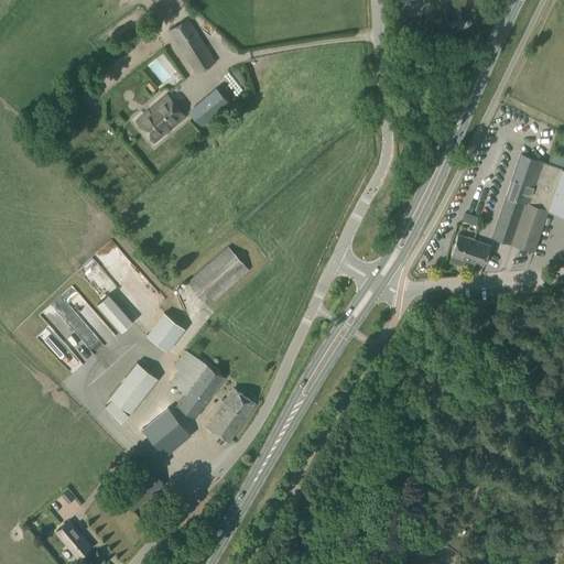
[(126,26),(133,23),(130,15),(122,19),(126,26)]
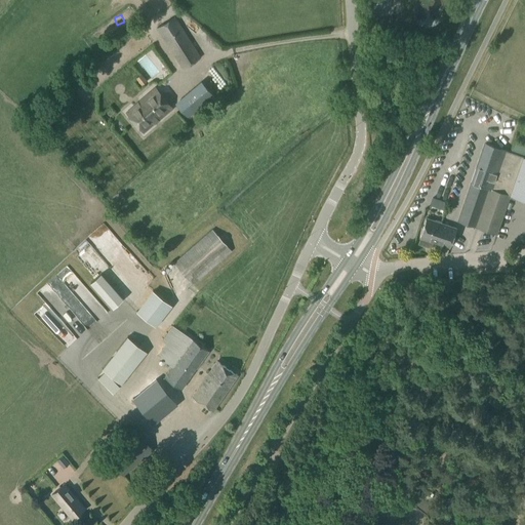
[(175,15),(156,28),(182,69),(201,56),(175,15)]
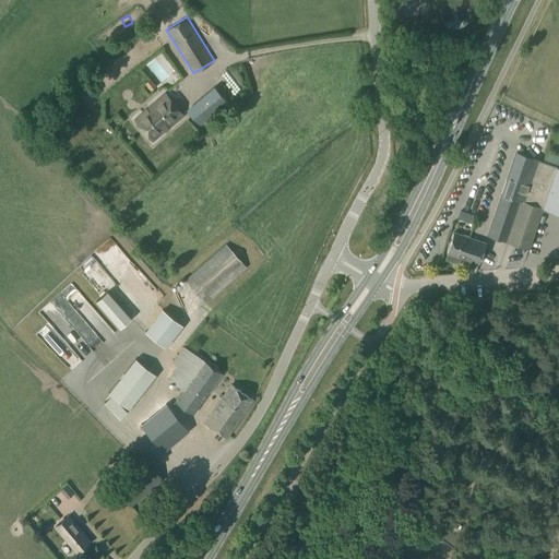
[(155,84),(151,79),(145,83),(150,88),(155,84)]
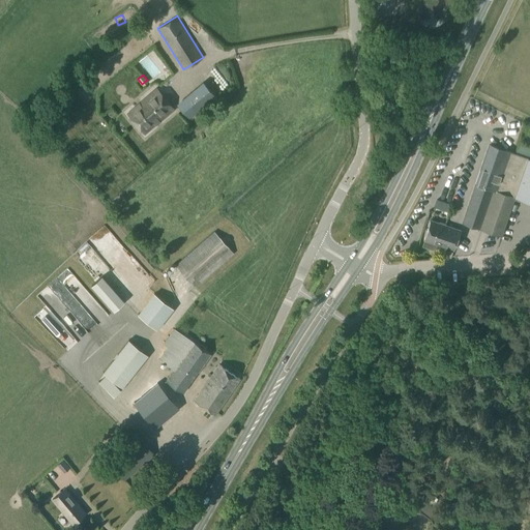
[(201,82),(174,104),(188,121),(215,99),(201,82)]
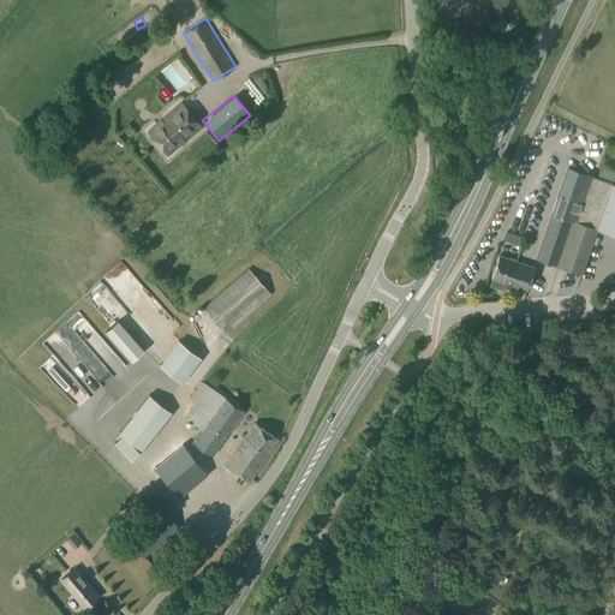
[(181,103),(147,132),(167,156),(202,127),(181,103)]
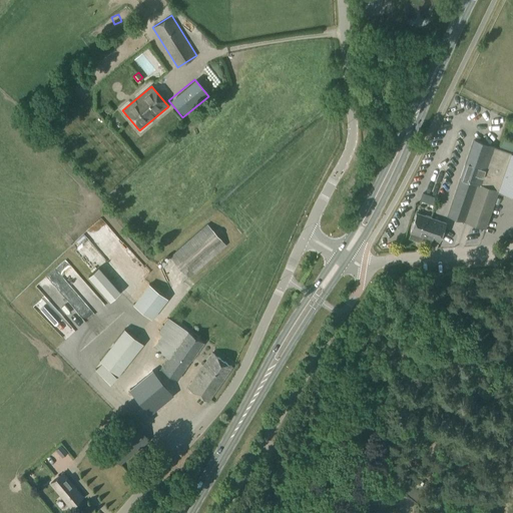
[(491,130),(488,139),(494,141),(497,132),(491,130)]
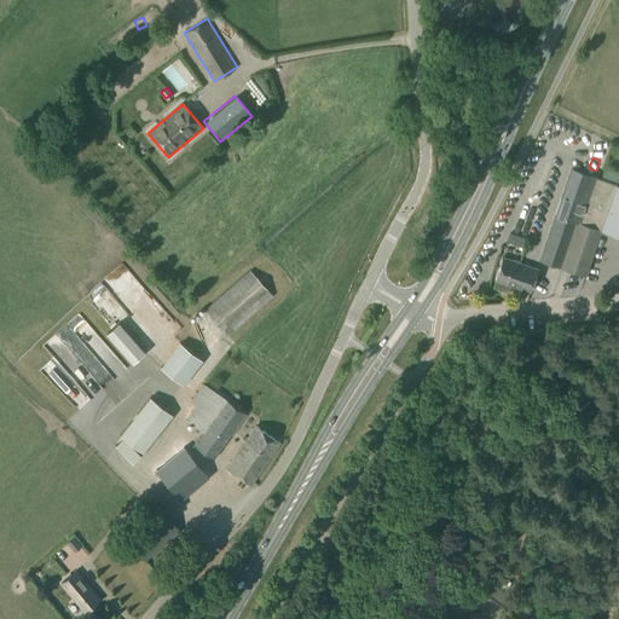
[(618,172),(605,168),(601,179),(571,168),(543,252),(541,260),(585,275),(600,229),(618,235),(618,172)]
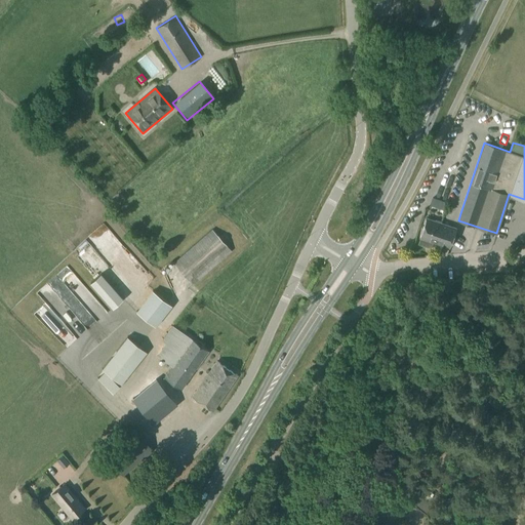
[(427,217),(417,244),(432,248),(434,242),(449,247),(455,228),(427,217)]
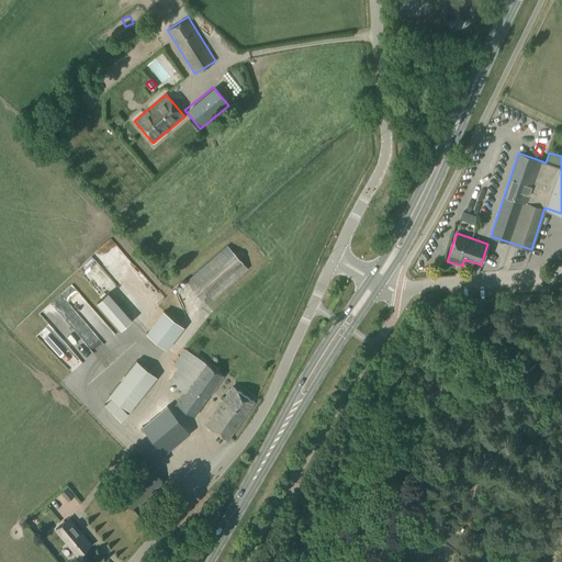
[(186,280),(206,304),(248,269),(227,245),(186,280)]
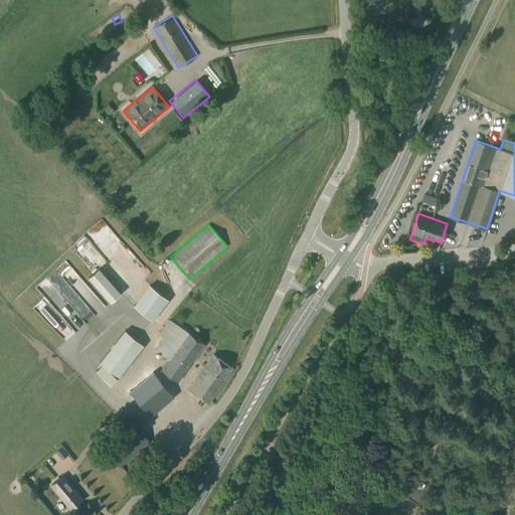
[(100,267),(89,277),(111,302),(121,292),(100,267)]
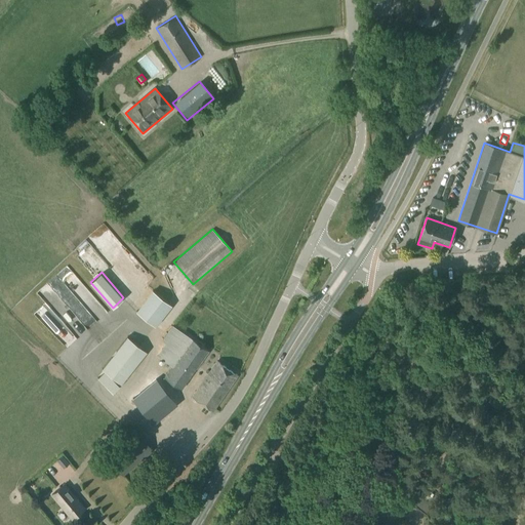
[(150,290),(133,312),(152,326),(168,305),(150,290)]
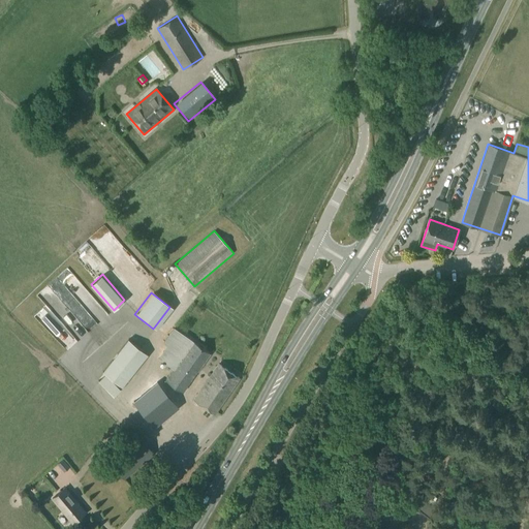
[(165,345),(157,356),(174,369),(166,379),(183,391),(210,353),(173,328),(161,342),(165,345)]
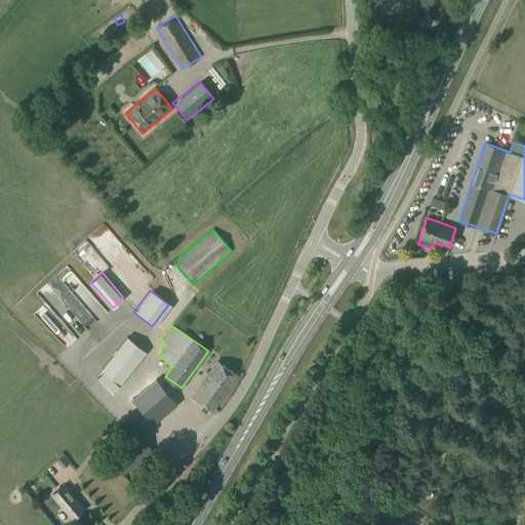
[(56,340),(62,346),(70,338),(65,333),(56,340)]
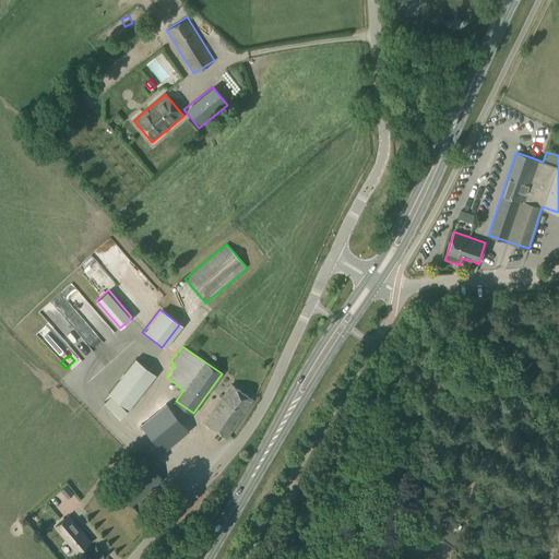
[(134,358),(107,393),(129,409),(155,375),(134,358)]
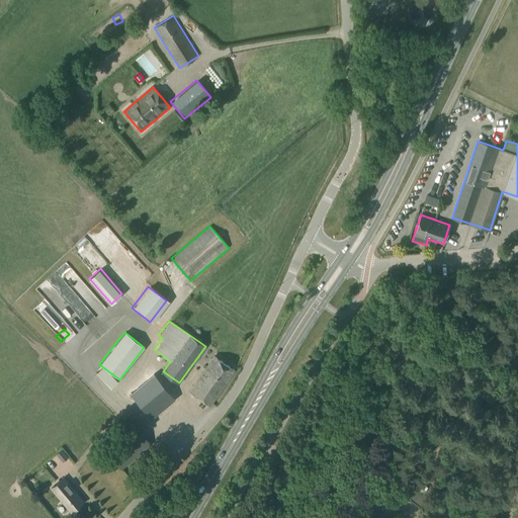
[(214,356),(190,391),(210,405),(235,370),(214,356)]
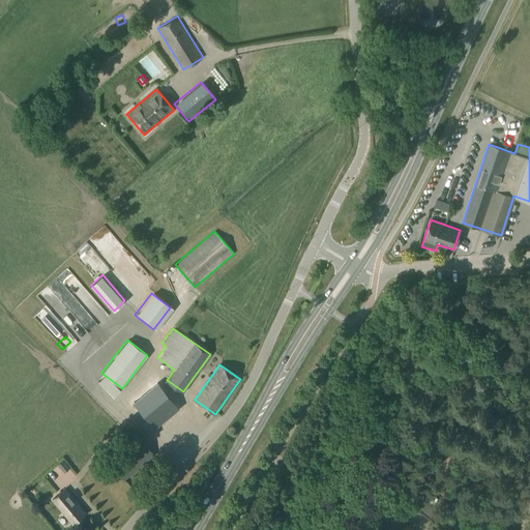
[(105,375),(97,381),(112,398),(119,391),(105,375)]
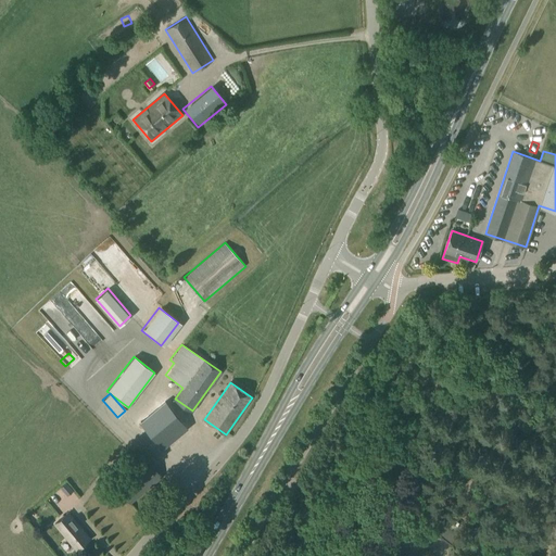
[(165,402),(139,424),(161,450),(187,427),(165,402)]
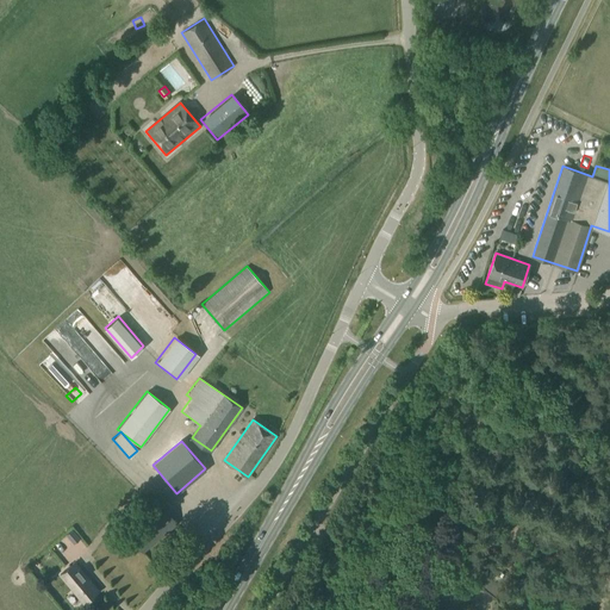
[(166,508),(130,537),(143,553),(179,523),(166,508)]
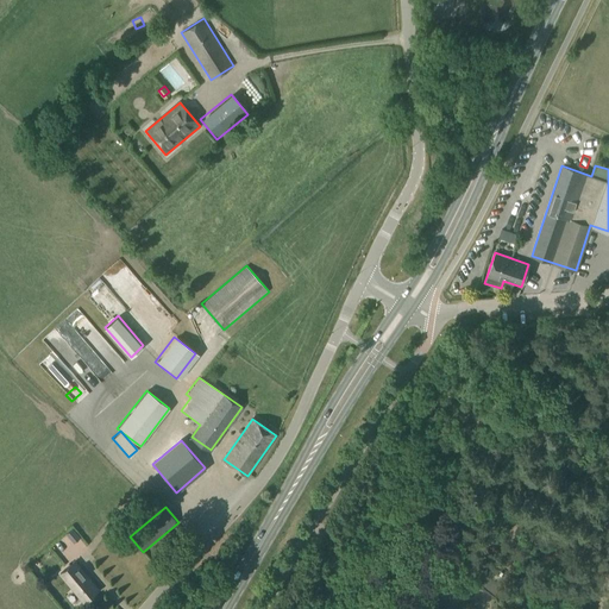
[(73,531),(67,535),(74,544),(80,539),(73,531)]
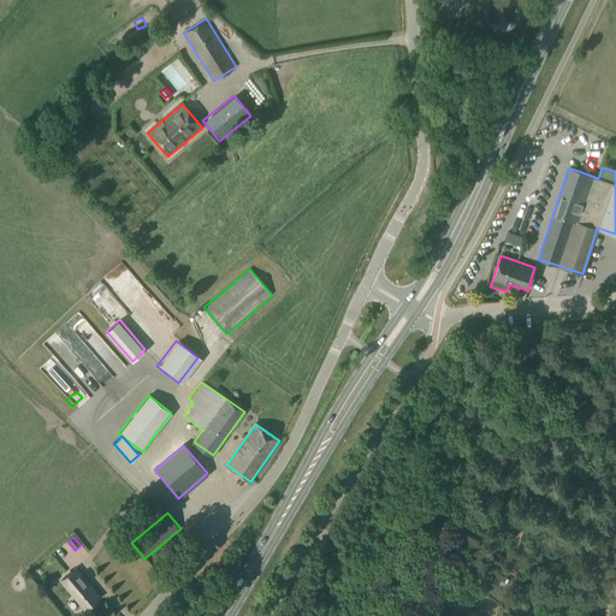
[(76,567),(60,580),(84,609),(99,596),(76,567)]
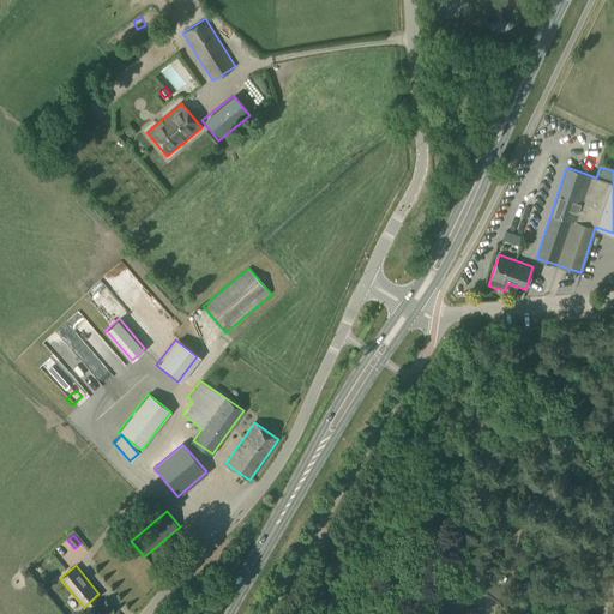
[(494,578),(486,589),(499,600),(507,589),(494,578)]
